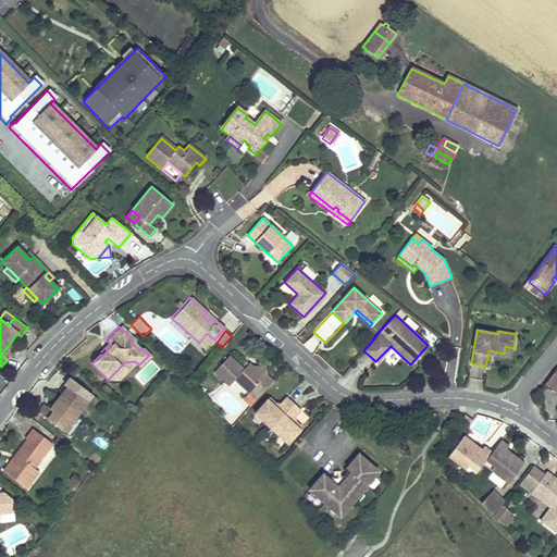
[(21,336),(17,333),(12,341),(15,343),(21,336)]
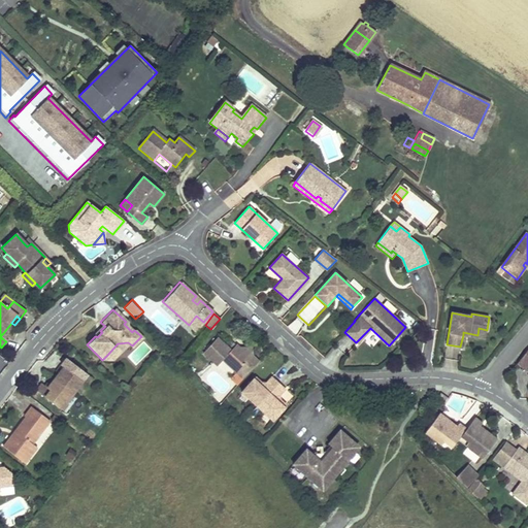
[(203,322),(196,316),(189,325),(195,331),(203,322)]
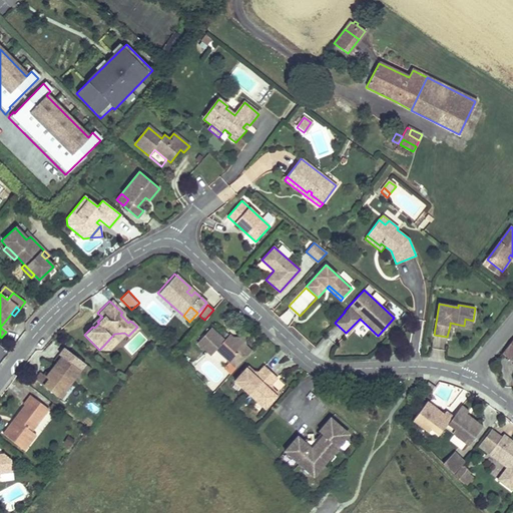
[(102,317),(99,315),(90,325),(92,327),(93,327),(94,328),(99,323),(97,322),(102,317)]
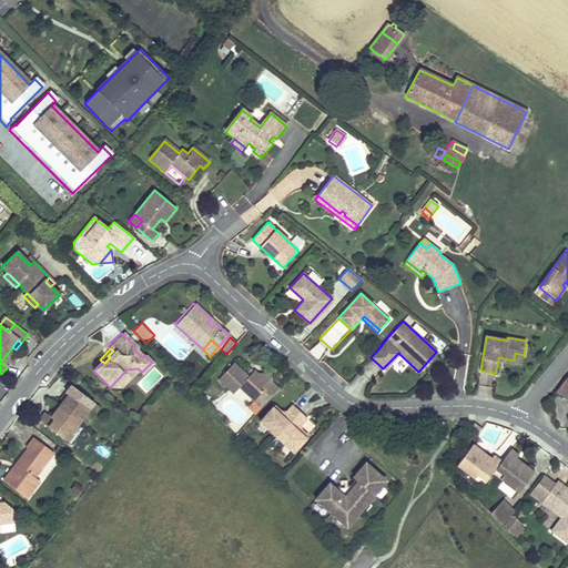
[(524,355),(515,353),(514,361),(498,357),(498,361),(521,364),(524,355)]
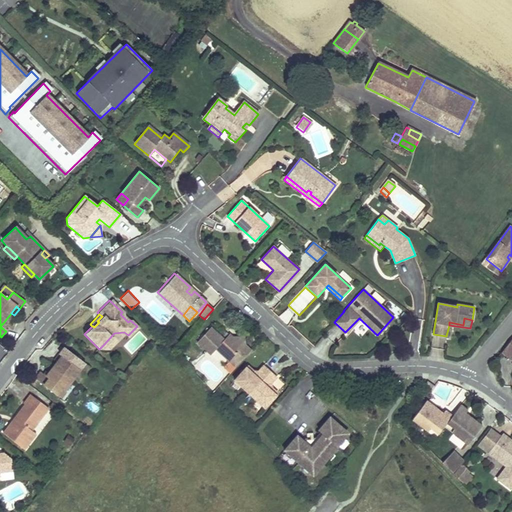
[(222,338),(209,326),(196,340),(210,353),(215,348),(236,367),(250,351),(243,344),(242,346),(232,336),(230,339),(225,335),(222,338)]
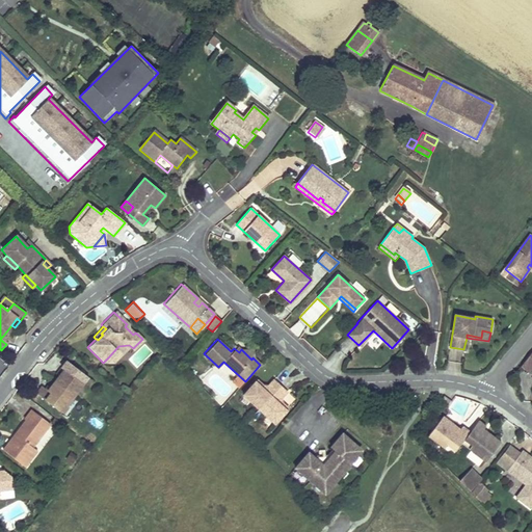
[(120,355),(129,345),(118,346),(108,357),(120,355)]
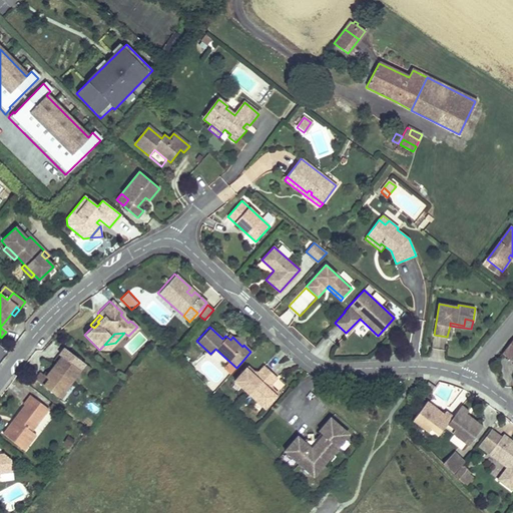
[(243,345),(244,336),(232,337),(242,347),(243,345)]
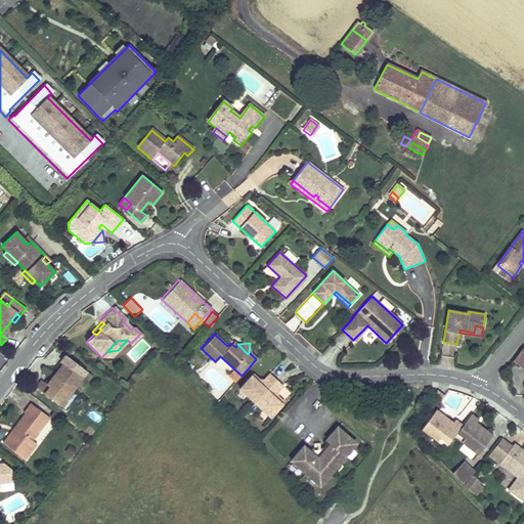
[(79,365),(66,355),(59,363),(62,365),(47,385),(42,381),(36,389),(57,405),(63,397),(64,399),(81,378),(74,373),(79,365)]
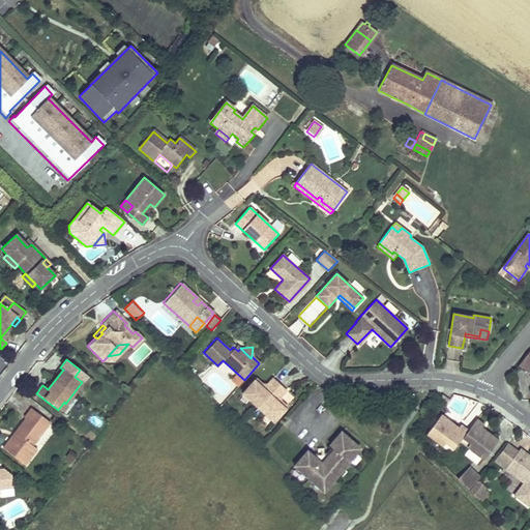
[(87,376),(80,370),(75,377),(82,382),(87,376)]
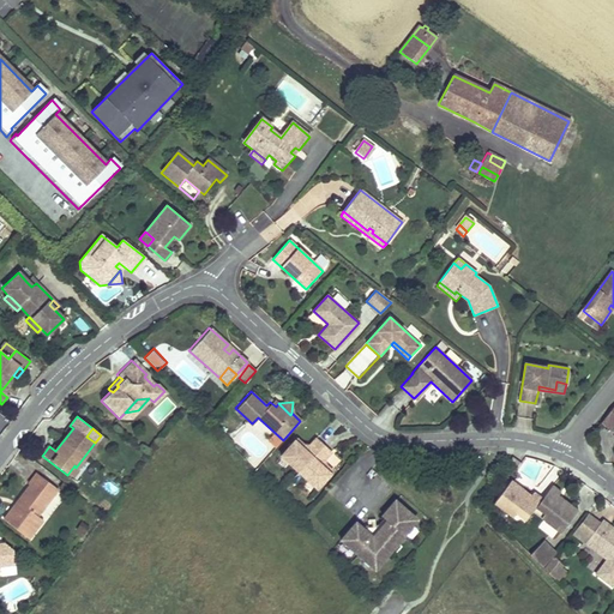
[(306,446),(296,438),(280,455),(317,488),(332,471),(321,461),(330,451),(314,437),(306,446)]
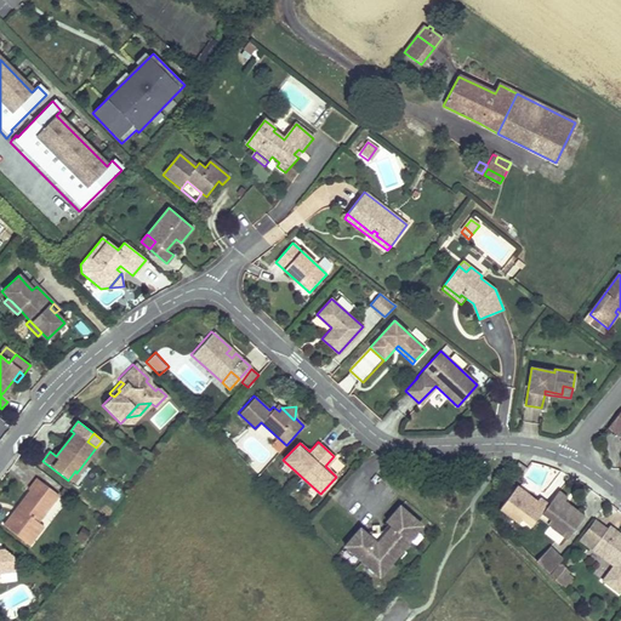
[(514,468),(522,473),(525,468),(518,462),(514,468)]
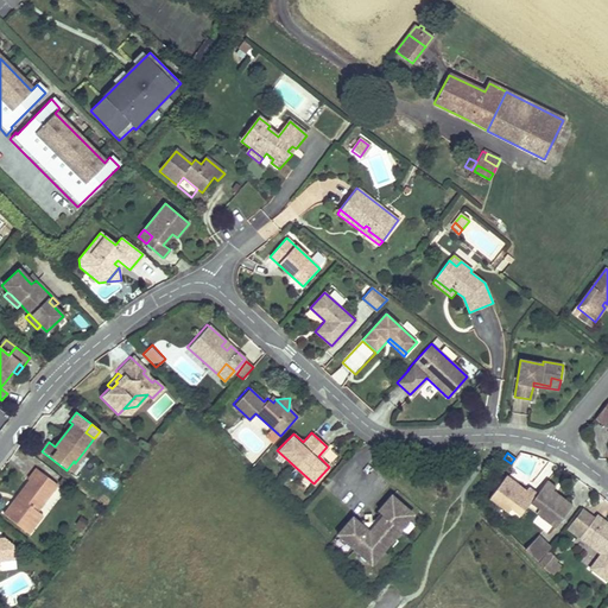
[(75,463),(74,461),(67,470),(71,474),(78,466),(75,463)]
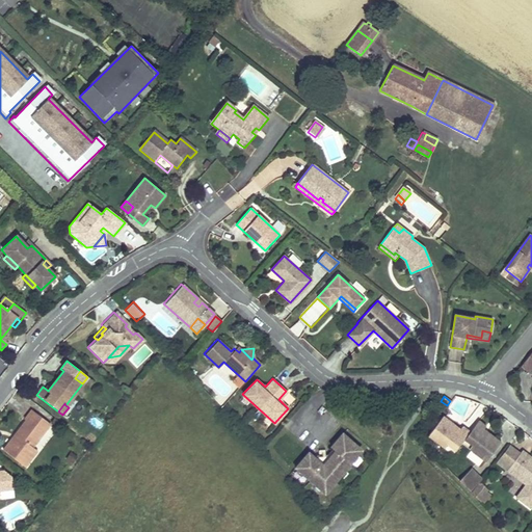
[(25,421),(2,451),(24,468),(32,458),(27,454),(32,448),(50,425),(31,410),(24,419),(25,421)]
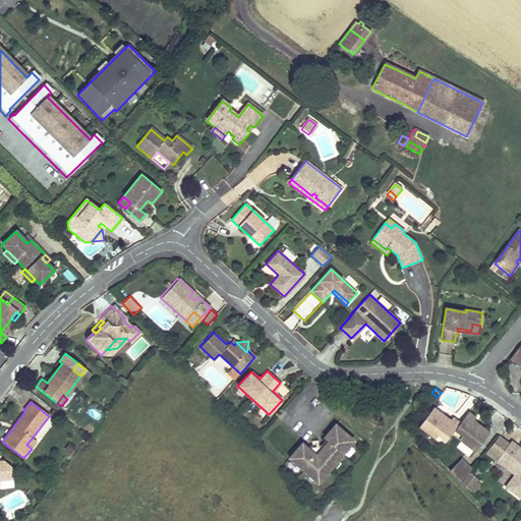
[(438,436),(446,442),(452,435),(454,430),(462,437),(459,440),(475,453),(490,432),(477,423),(475,426),(471,423),(475,417),(469,412),(460,422),(453,417),(451,420),(449,423),(445,420),(447,417),(435,407),(419,426),(435,439),(438,436)]
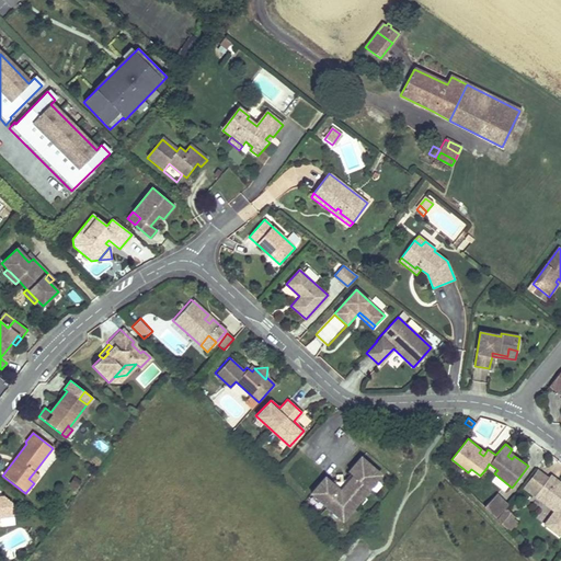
[(380,474),(362,458),(350,471),(354,476),(341,489),(328,477),(312,492),(343,521),(371,489),(368,487),(380,474)]
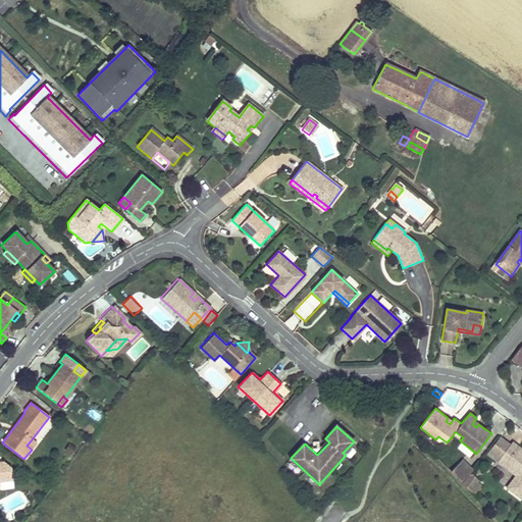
[(453,435),(460,440),(463,437),(455,431),(453,435)]
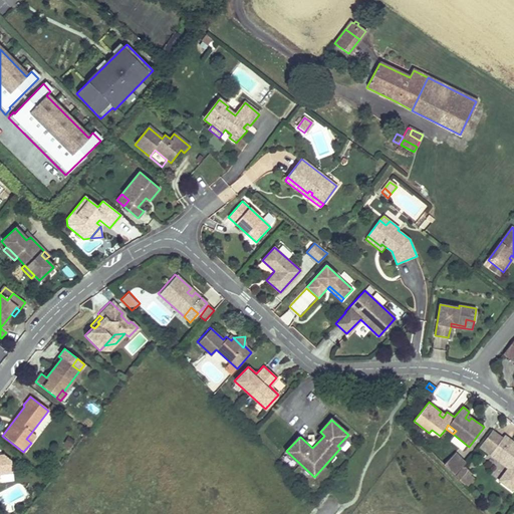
[(429,433),(437,440),(440,436),(432,430),(429,433)]
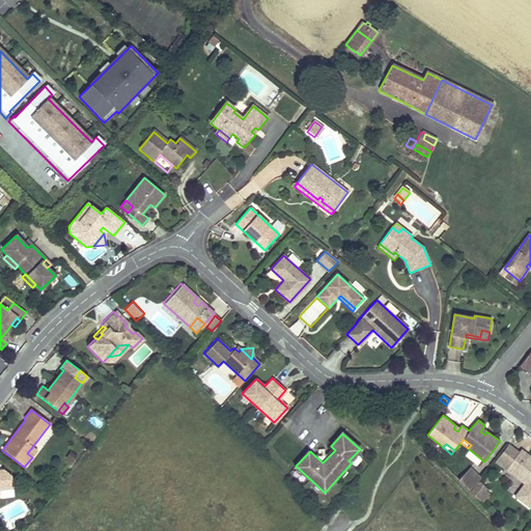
[(506,470),(519,453),(507,444),(495,460),(506,470)]
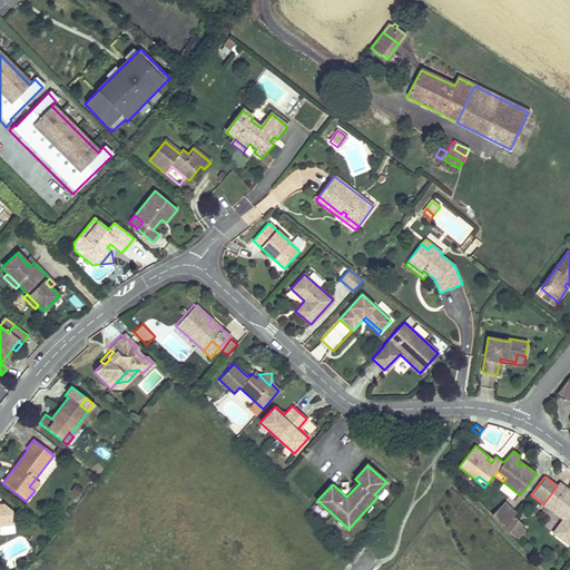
[(40,484),(35,480),(29,487),(35,491),(40,484)]
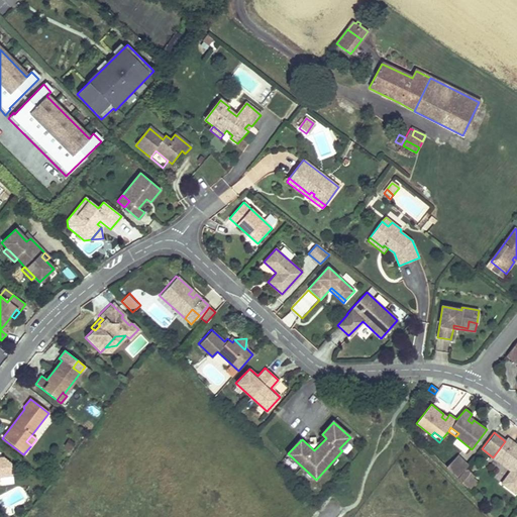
[(515,494),(516,491),(516,449),(512,446),(514,443),(507,438),(505,441),(493,457),(512,472),(502,485),(515,494)]
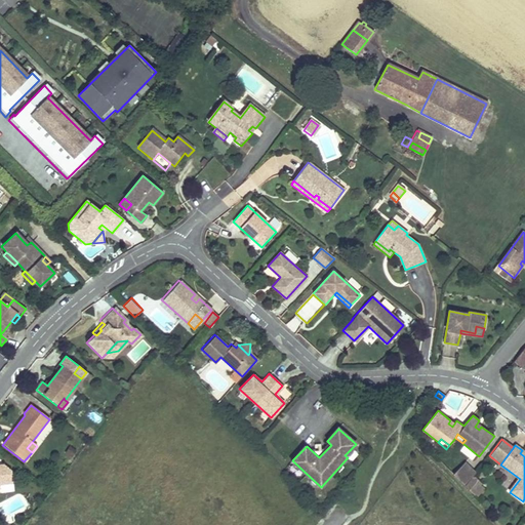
[(475,474),(465,462),(452,474),(463,485),(475,474)]
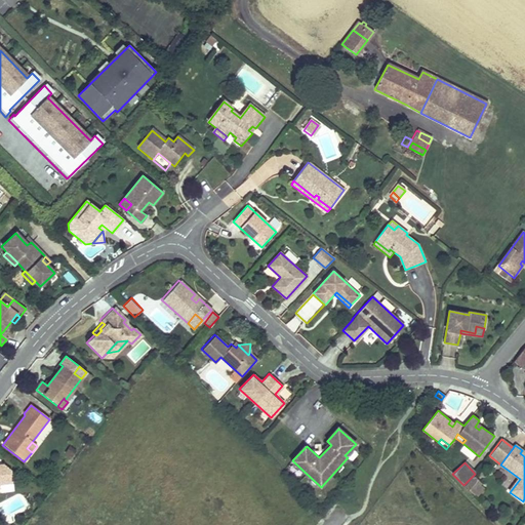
[(12,471),(2,463),(0,463),(0,485),(13,484),(12,471)]
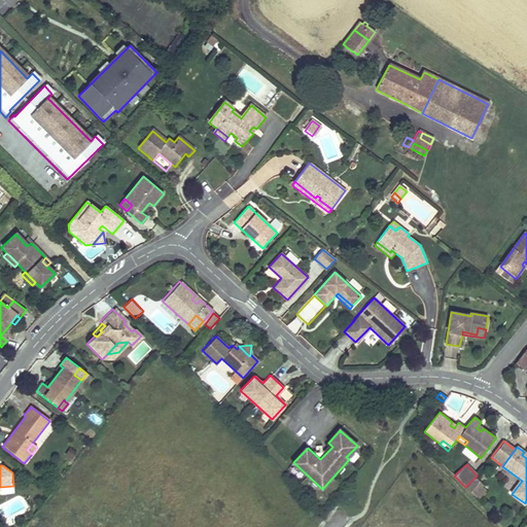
[(475,495),(483,485),(475,479),(467,488),(475,495)]
